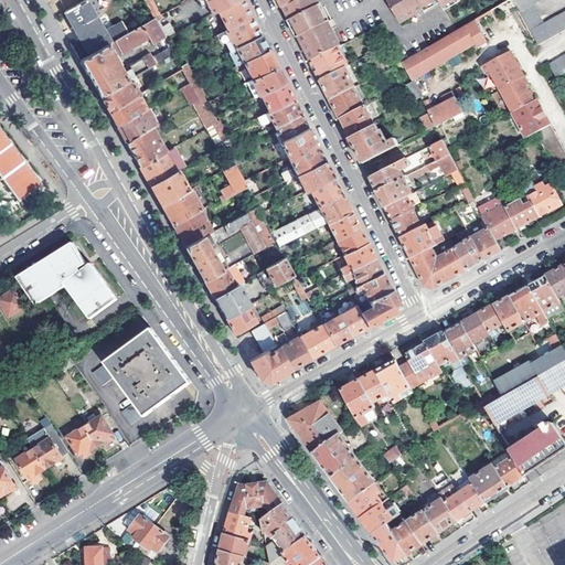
[(67,12),(77,6),(74,0),(49,0),(48,1),(52,7),(57,18),(67,12)]
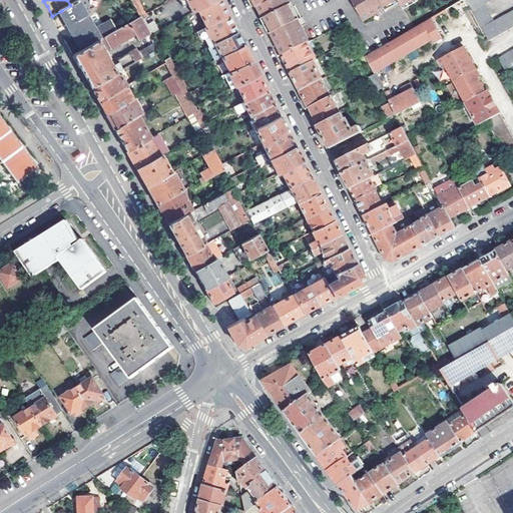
[(61,11),(83,50),(118,30),(113,21),(97,29),(86,12),(90,10),(88,6),(84,0),(79,0),(70,5),(61,11)]
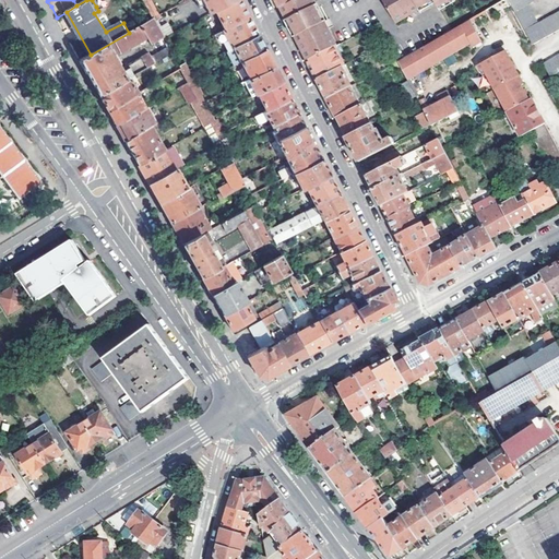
[(151,0),(143,0),(154,19),(161,15),(151,0)]
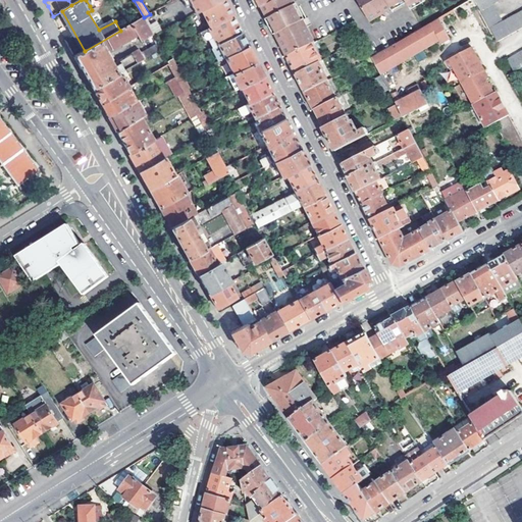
[(192,4),(197,13),(203,10),(223,0),(184,0),(188,7),(192,4)]
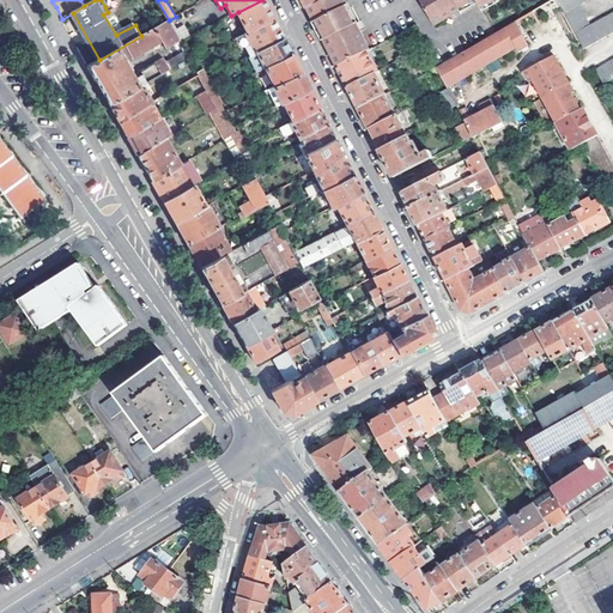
[(263,0),(262,0),(238,12),(249,32),(274,19),(268,8),(263,0)]
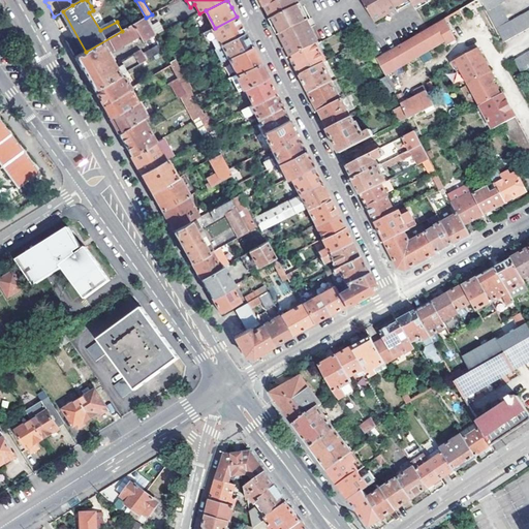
[(268,11),(271,18),(299,3),(297,0),(277,0),(266,6),(268,11)]
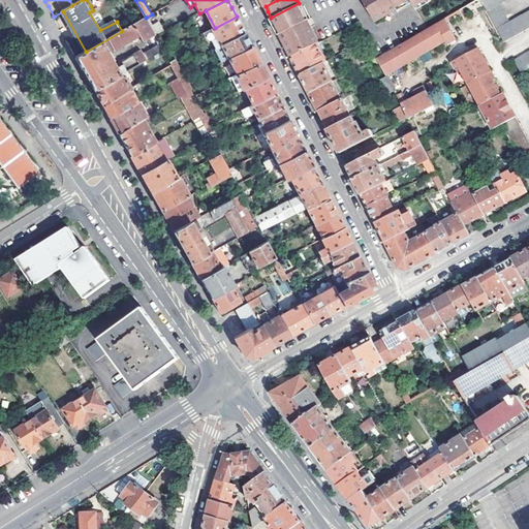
[(362,0),(375,24),(397,11),(411,2),(412,4),(415,9),(431,1),(432,0),(362,0)]
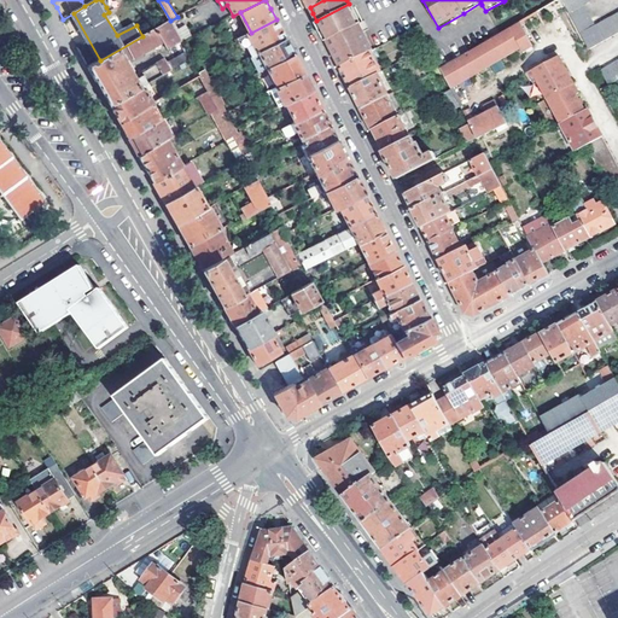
[(592,0),(560,0),(589,50),(617,33),(617,13),(595,27),(583,5),(592,0)]
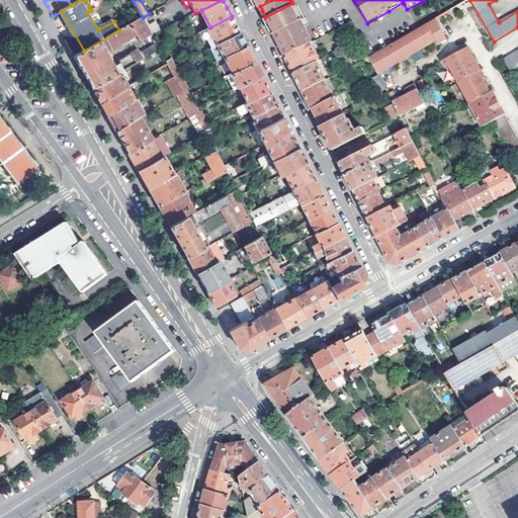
[(407,9),(409,11),(424,3),(422,1),(407,9)]
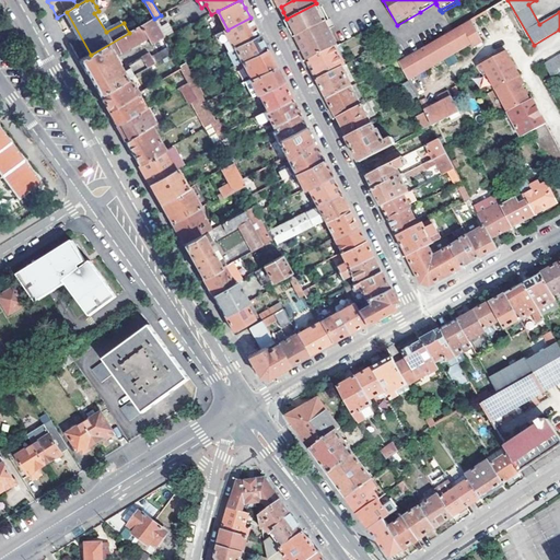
[(420,12),(421,13),(436,4),(435,2),(420,12)]
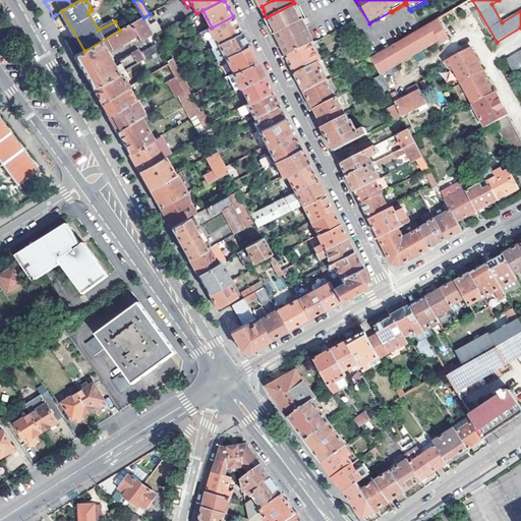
[(270,22),(287,56),(314,42),(298,11),(294,3),(267,17),(270,22)]
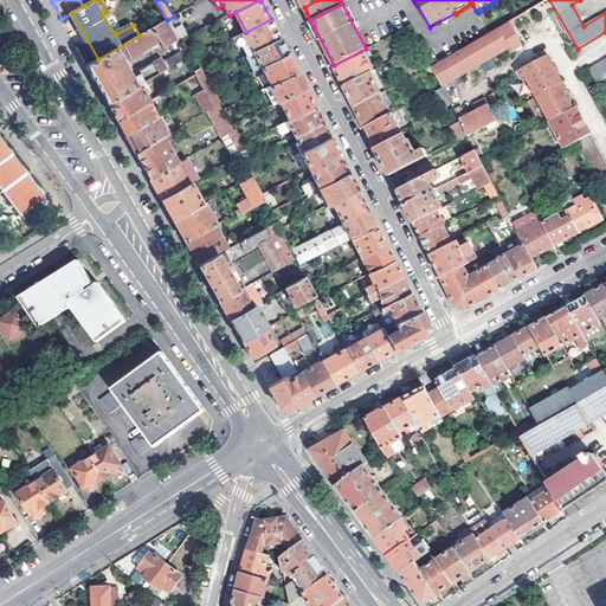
[(246,32),(244,33),(253,52),(256,52),(282,39),(277,31),(271,19),(246,32)]
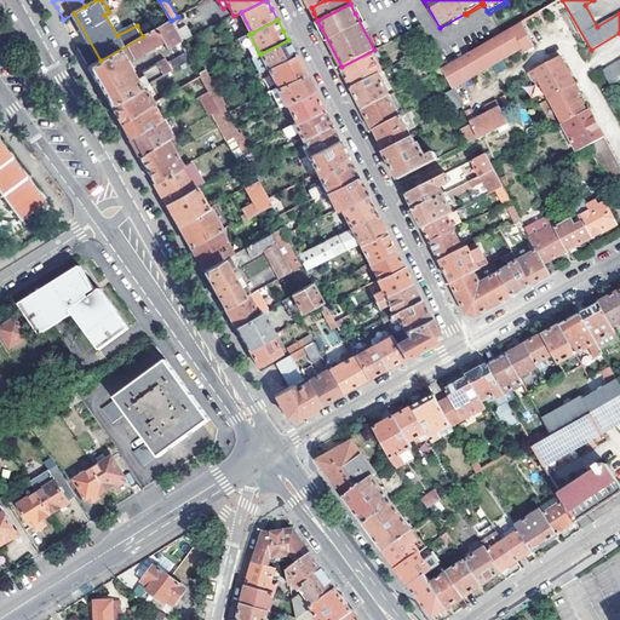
[(164,41),(167,50),(182,41),(171,21),(156,29),(164,41)]
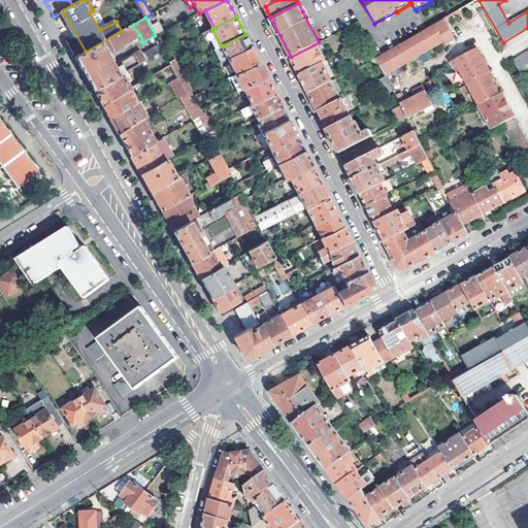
[(376,58),(386,74),(446,40),(448,43),(455,39),(443,19),(376,58)]
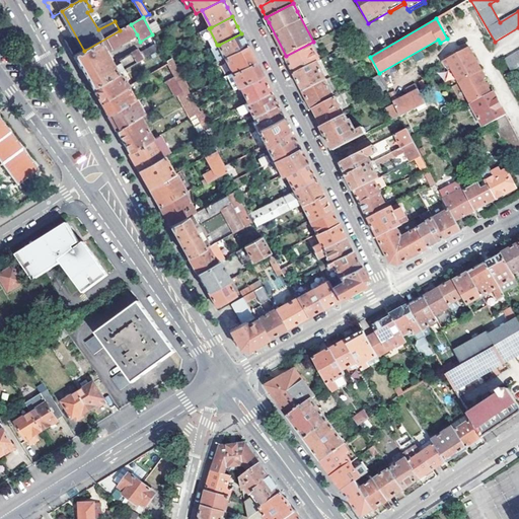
[(90,84),(92,87),(120,72),(143,58),(141,54),(138,49),(113,64),(109,60),(114,58),(108,50),(137,34),(131,24),(120,30),(84,51),(75,56),(80,64),(85,73),(90,84)]
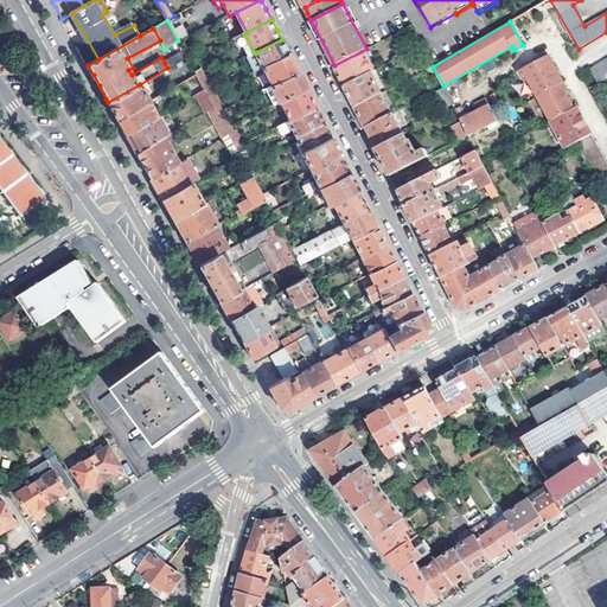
[(282,39),(256,52),(260,59),(264,68),(291,56),(286,46),(282,39)]
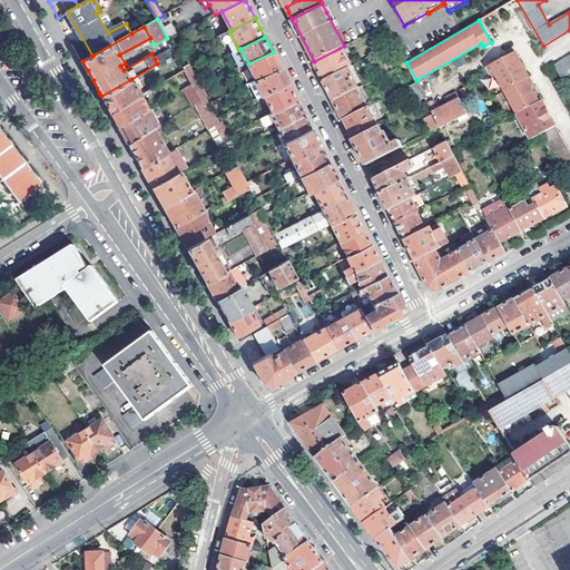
[(318,69),(324,80),(349,67),(351,66),(345,55),(351,52),(346,45),(344,46),(314,61),(318,69)]
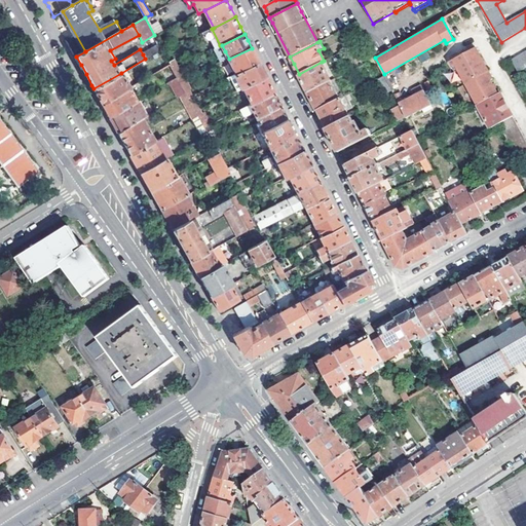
[(162,49),(159,44),(143,54),(145,59),(156,52),(162,49)]
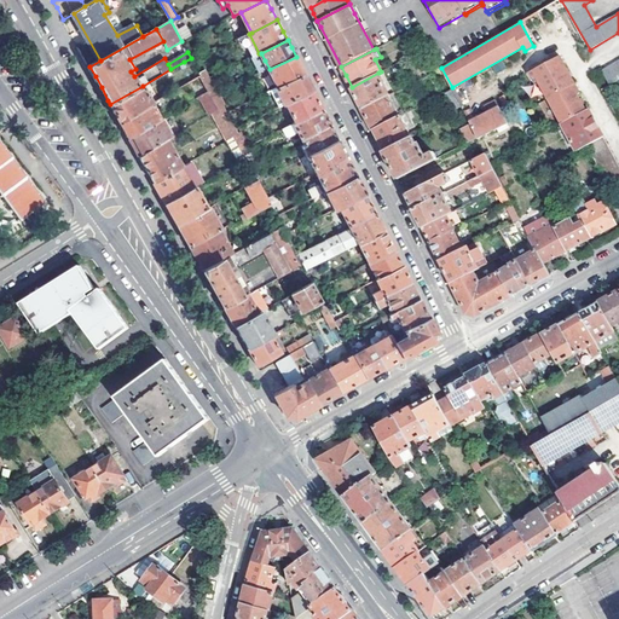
[(254,56),(258,64),(265,61),(261,53),(259,53),(254,56)]
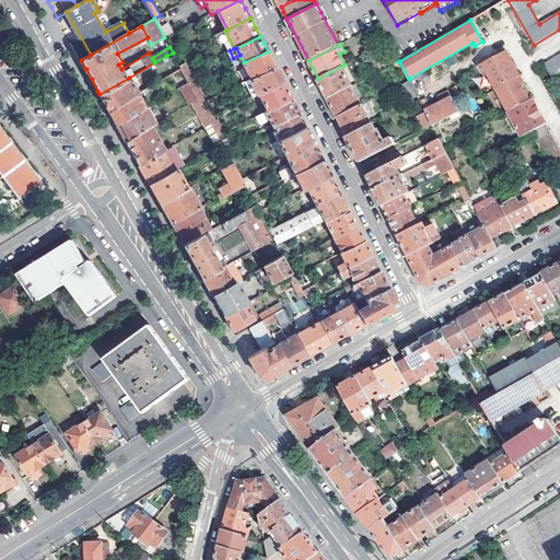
[(482,73),(489,76),(497,90),(521,77),(513,62),(506,50),(479,67),(482,73)]
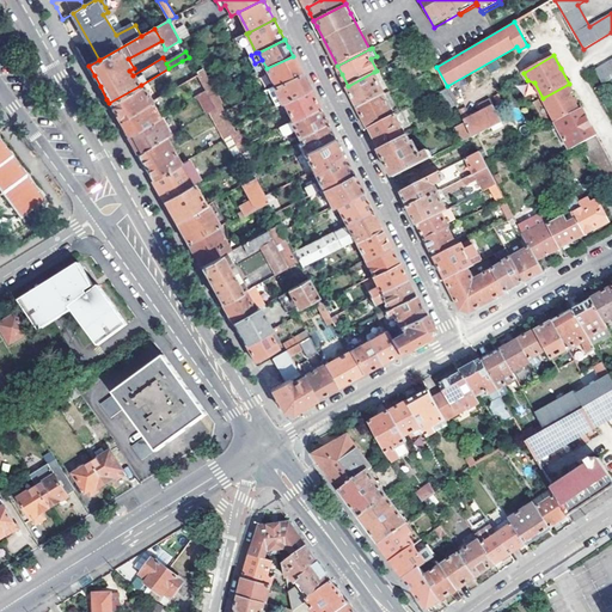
[(293,56),(267,68),(276,87),(303,74),(298,65),(293,56)]
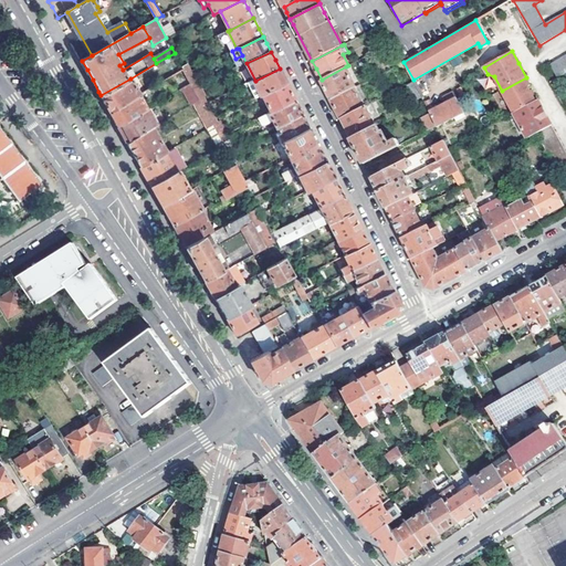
[(168,56),(177,73),(184,70),(182,67),(175,53),(168,56)]
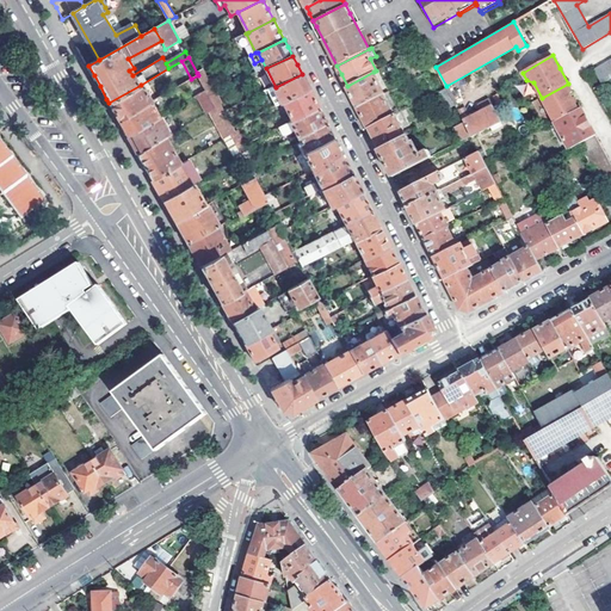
[(610,60),(594,69),(602,84),(610,78),(610,60)]
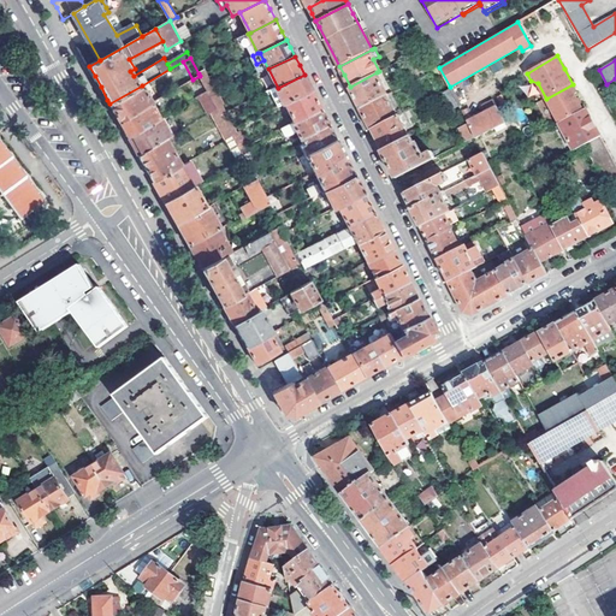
[(209,78),(205,70),(199,73),(200,76),(203,81),(209,78)]
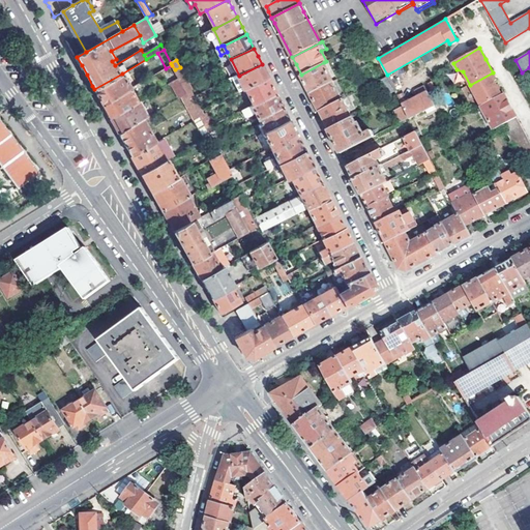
[(305,84),(311,92),(332,82),(333,81),(324,62),(301,75),(305,84)]
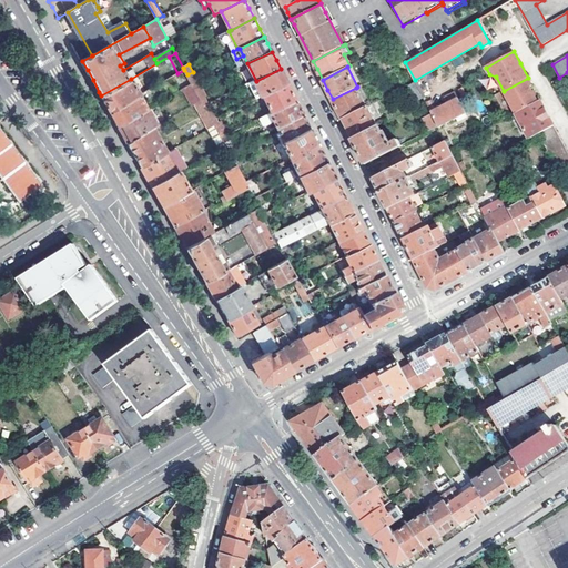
[(256,81),(254,81),(259,90),(255,92),(259,99),(262,98),(288,84),(284,75),(281,69),(256,81)]
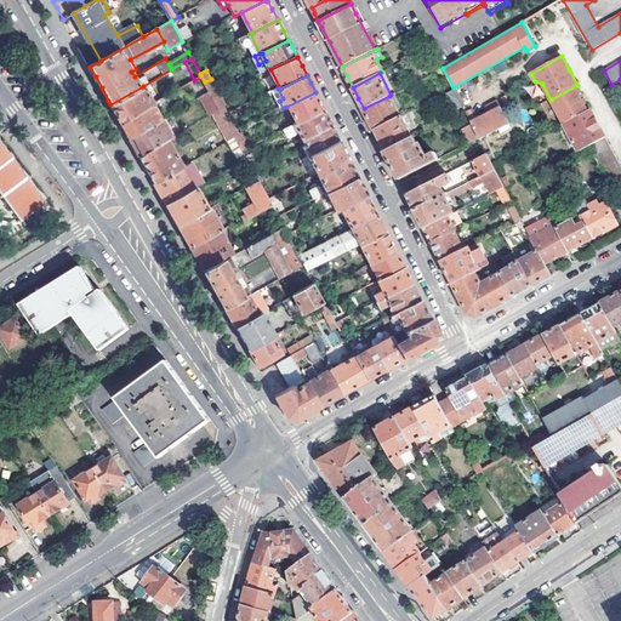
[(211,79),(205,81),(210,92),(214,97),(220,95),(211,79)]
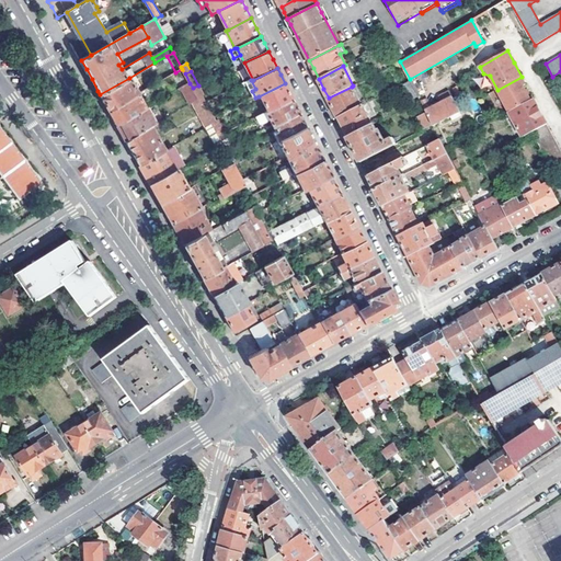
[(174,81),(171,75),(149,88),(152,93),(174,81)]
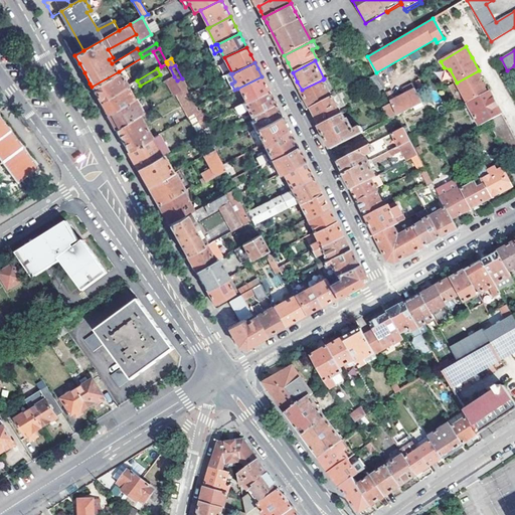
[(479,70),(457,82),(468,104),(488,93),(485,86),(481,79),(483,78),(479,70)]
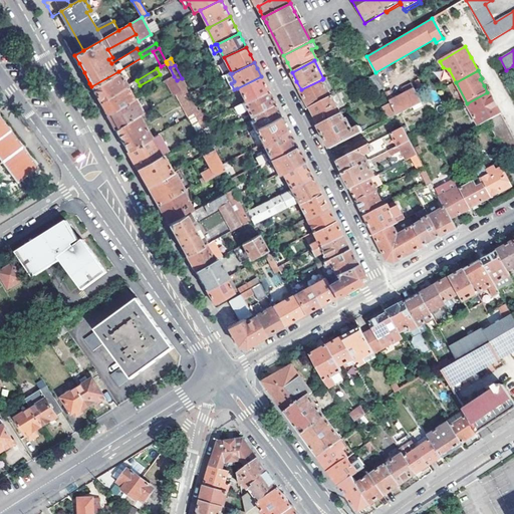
[(94,91),(100,101),(127,86),(118,71),(91,86),(94,91)]
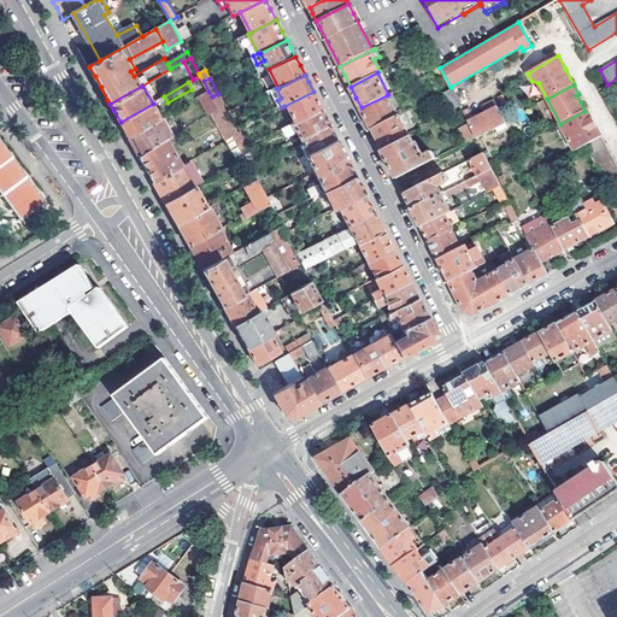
[(451,88),(442,93),(452,109),(459,104),(451,88)]
